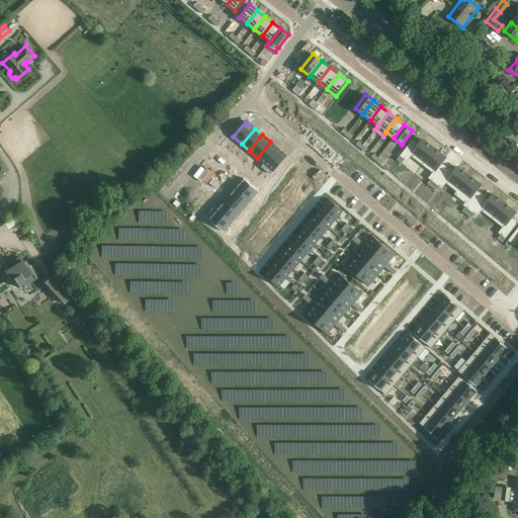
[(400,156),(397,160),(402,163),(405,159),(407,161),(411,156),(422,164),(434,149),(423,140),(419,145),(412,140),(400,156)]
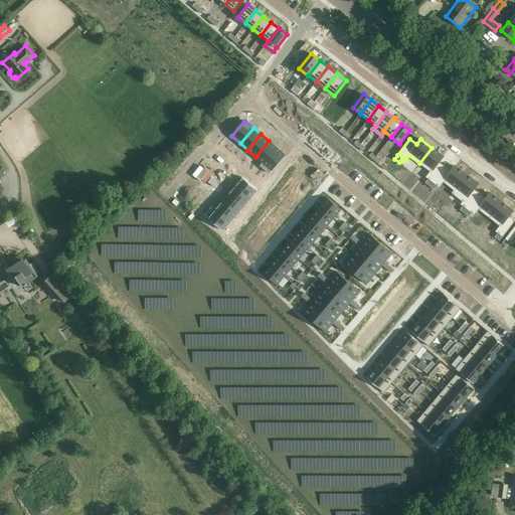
[(269,141),(255,157),(263,163),(276,148),(269,141)]
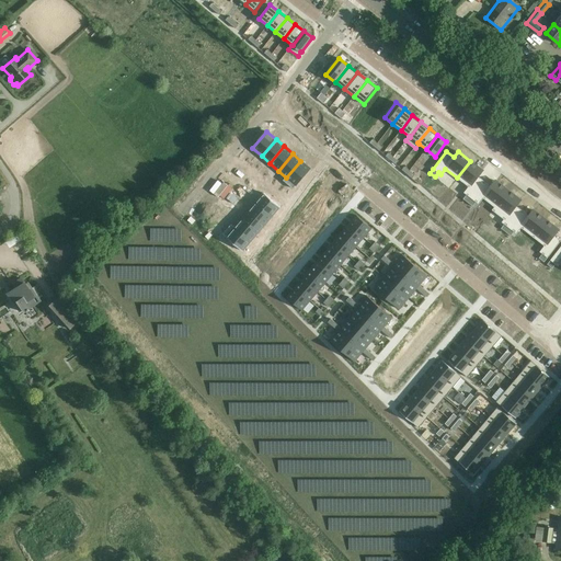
[(286,178),(284,181),(294,189),(310,169),(300,161),(286,178)]
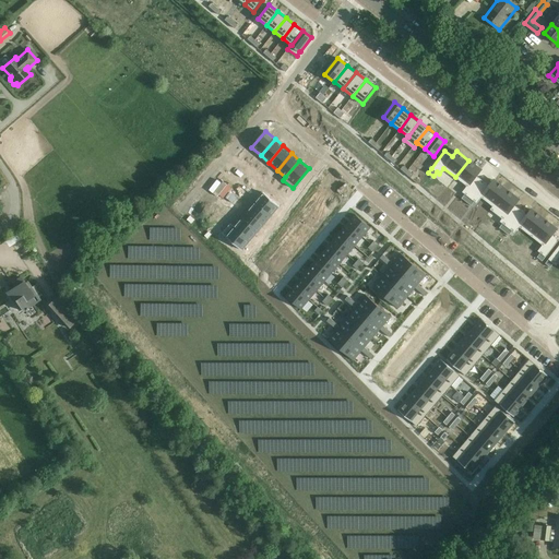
[(468,161),(455,177),(466,186),(462,192),(465,194),(462,198),(466,202),(483,180),(476,176),(482,169),(468,161)]
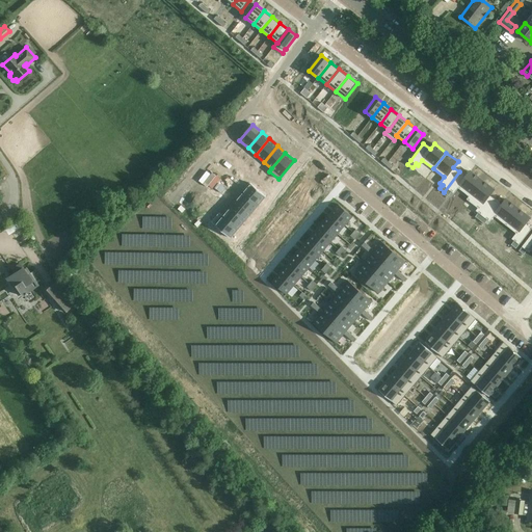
[(459,171),(444,192),(449,195),(452,192),(454,193),(458,188),(469,196),(470,196),(482,181),(470,171),(466,177),(459,171)]
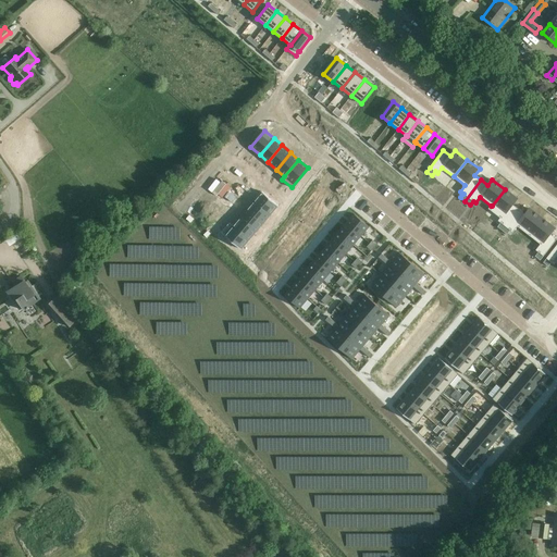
[(491,206),(489,209),(500,218),(498,221),(500,223),(497,227),(503,231),(519,209),(512,205),(517,198),(505,189),(492,206),(491,206)]
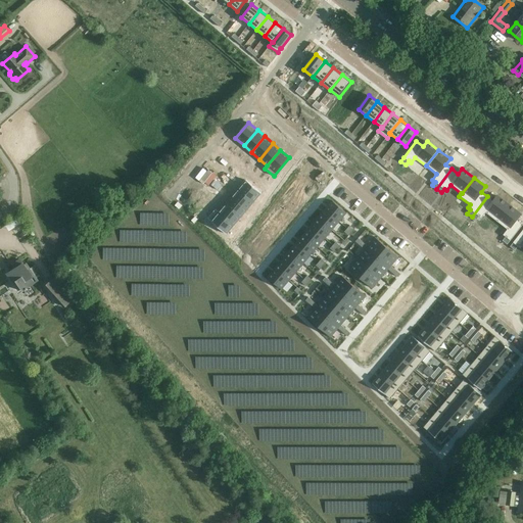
[(246,180),(238,189),(254,202),(262,193),(246,180)]
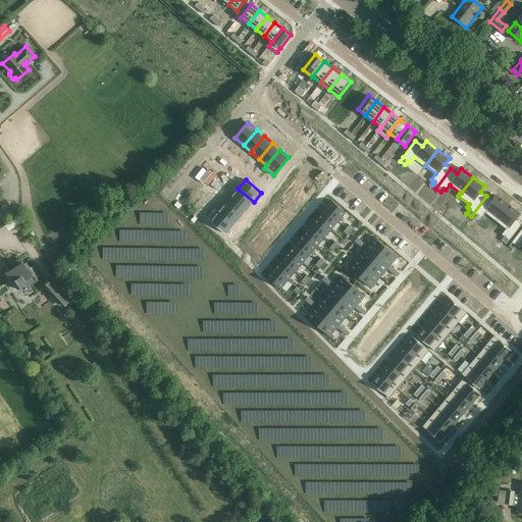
[(238,189),(231,196),(247,209),(254,202),(238,189)]
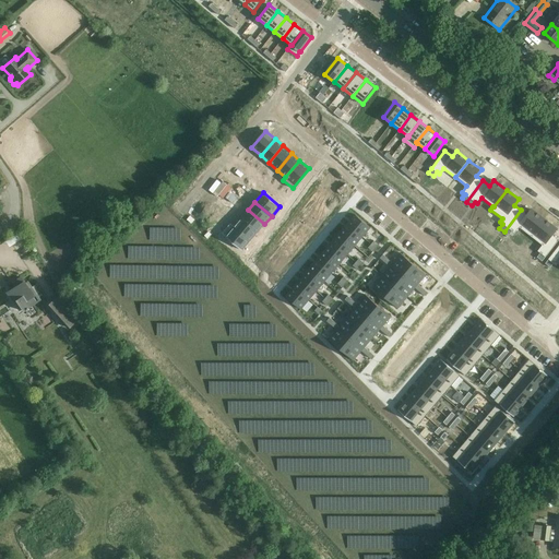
[(248,210),(240,218),(258,233),(264,224),(248,210)]
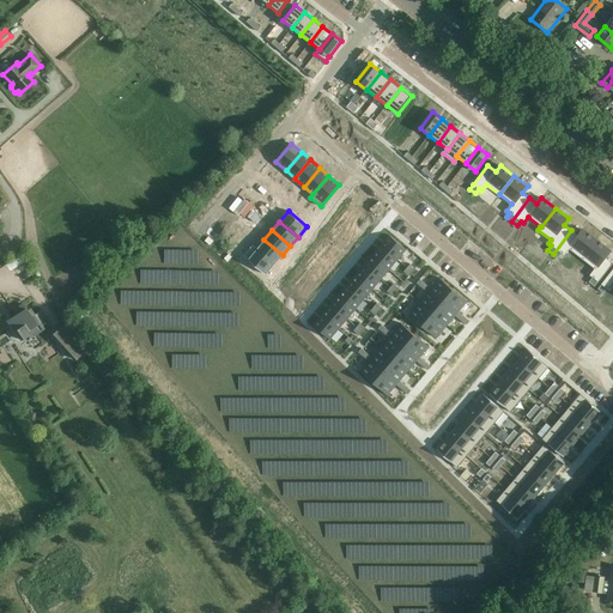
[(571,230),(553,254),(558,258),(562,254),(564,255),(570,249),(582,259),(596,241),(583,230),(578,236),(571,230)]
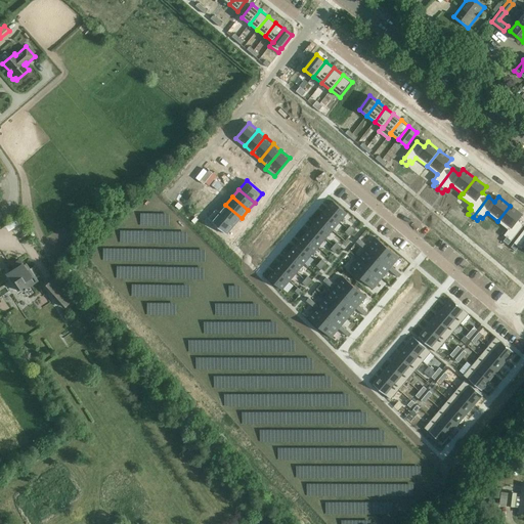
[(333,201),(325,210),(340,222),(347,213),(333,201)]
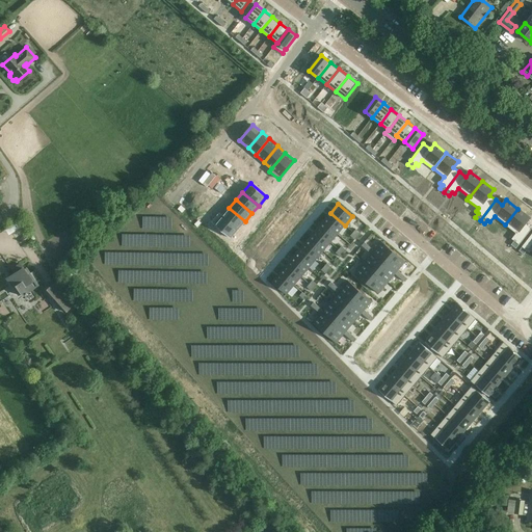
[(222,215),(238,229),(245,221),(229,208),(222,215)]
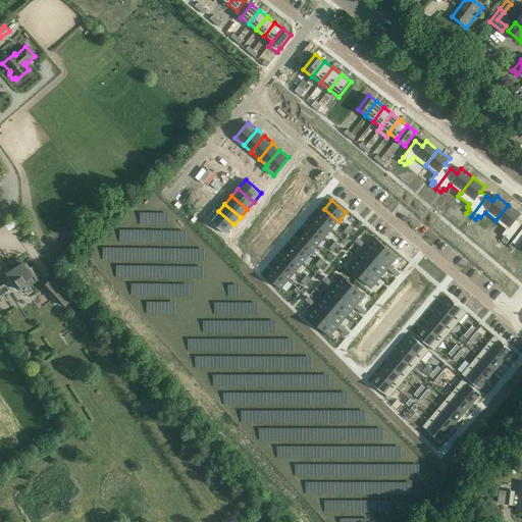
[(508,205),(496,220),(507,228),(502,235),(505,237),(502,241),(507,244),(509,240),(510,240),(521,224),(516,219),(520,214),(508,205)]
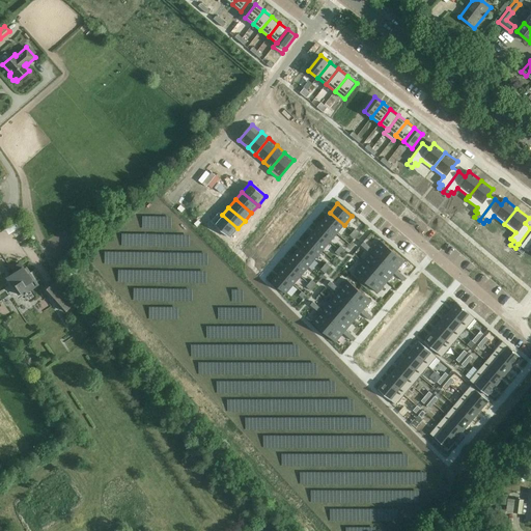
[(219,213),(212,221),(230,238),(238,228),(222,215),(219,213)]
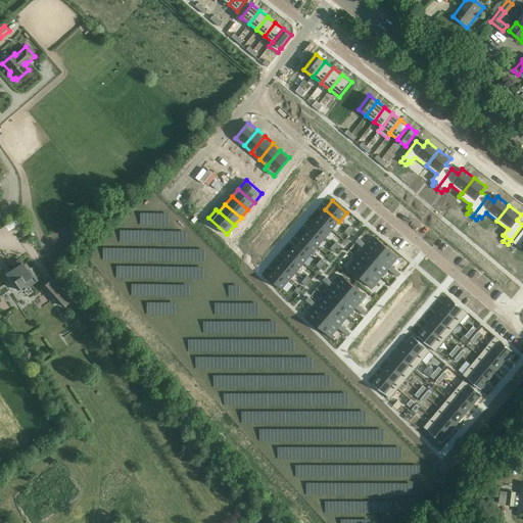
[(325,209),(318,218),(332,230),(339,222),(325,209)]
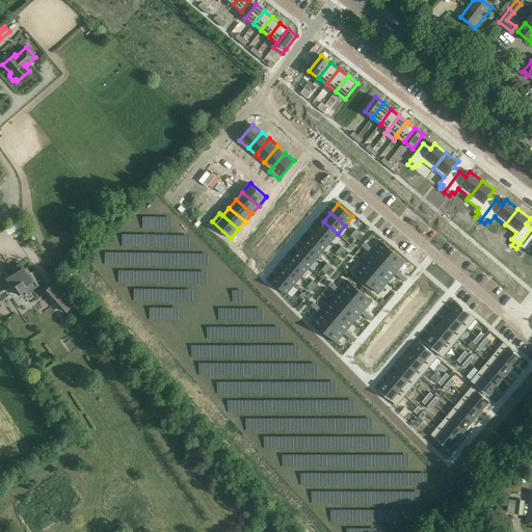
[(323,221),(316,231),(330,242),(338,234),(323,221)]
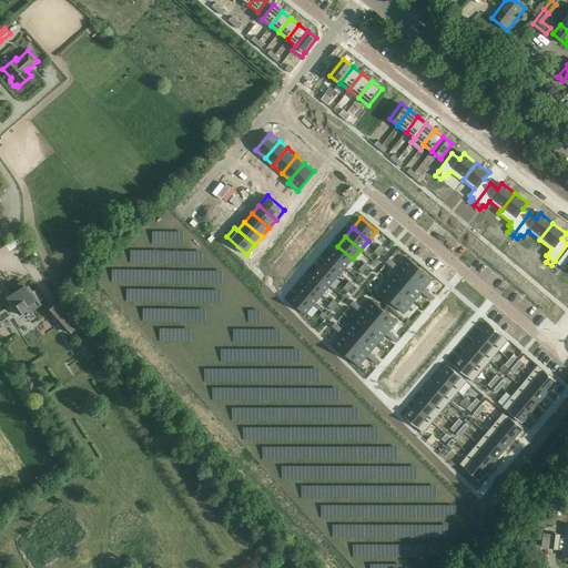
[(337,246),(330,255),(345,269),(353,259),(337,246)]
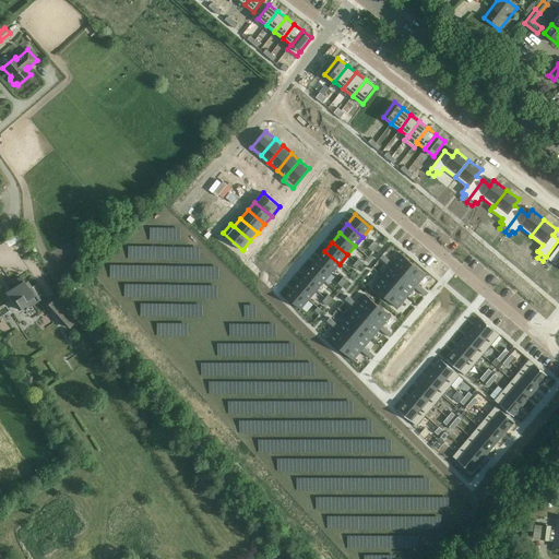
[(548,259),(545,263),(550,268),(554,263),(556,265),(558,262),(558,245),(548,259)]
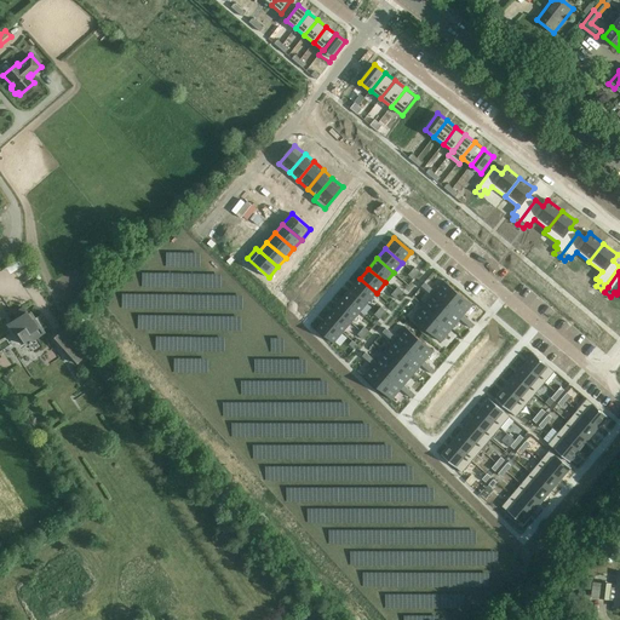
[(42,321),(53,316),(33,274),(23,279),(42,321)]
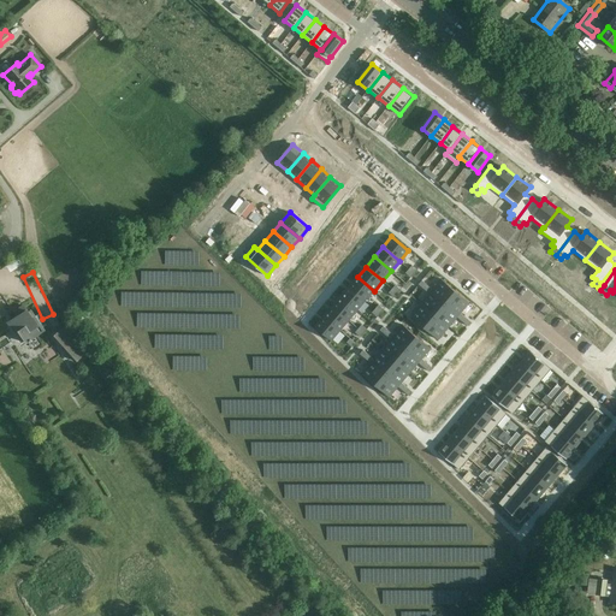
[(357,277),(349,286),(366,301),(374,291),(357,277)]
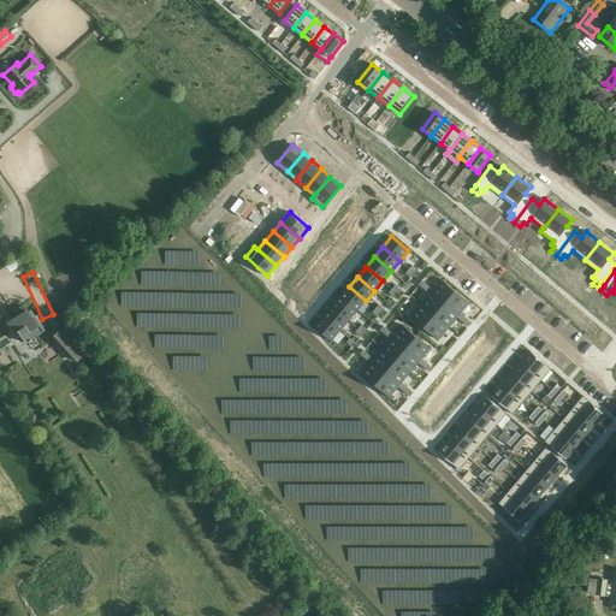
[(442,279),(431,291),(445,303),(456,291),(442,279)]
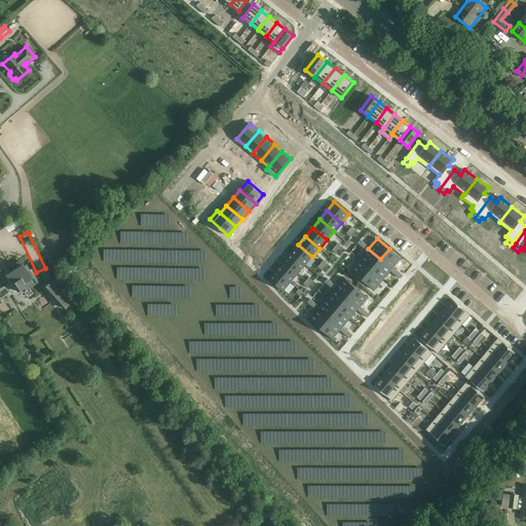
[(298,245),(291,253),(305,265),(312,257),(298,245)]
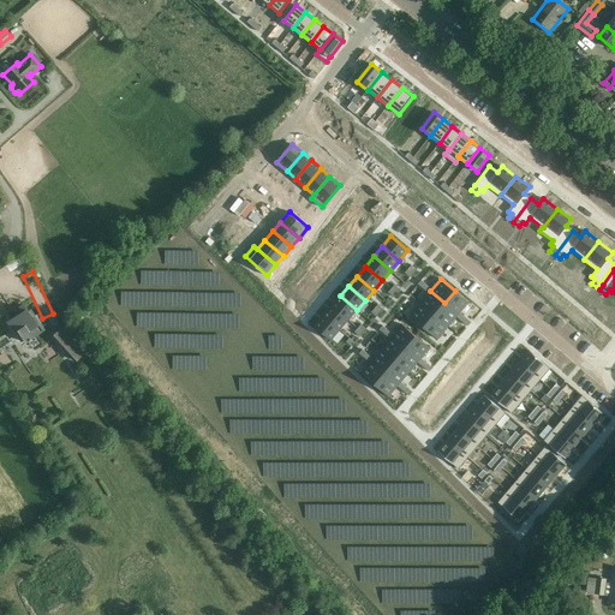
[(430,291),(421,303),(435,315),(445,303),(430,291)]
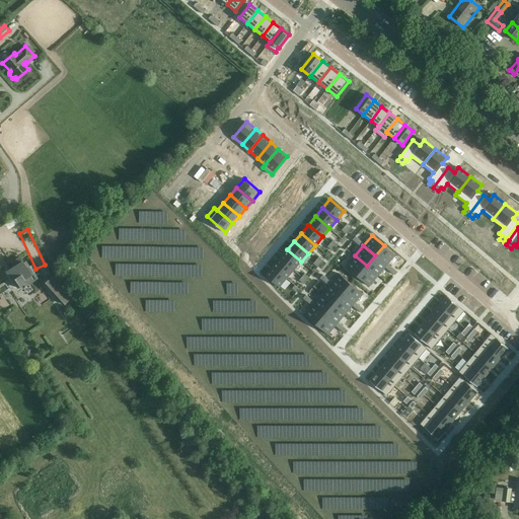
[(384,245),(375,255),(387,266),(395,254),(384,245)]
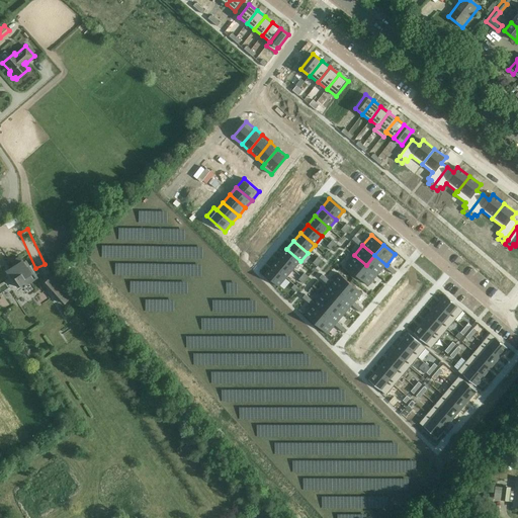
[(286,249),(279,257),(293,269),(300,261),(286,249)]
